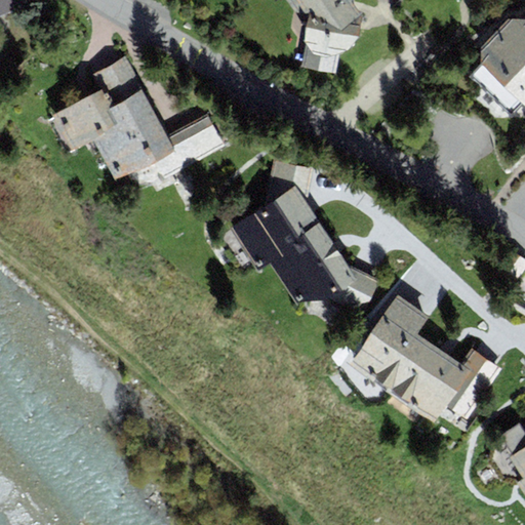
[(11,0),(0,0),(0,16),(12,11),(11,0)]
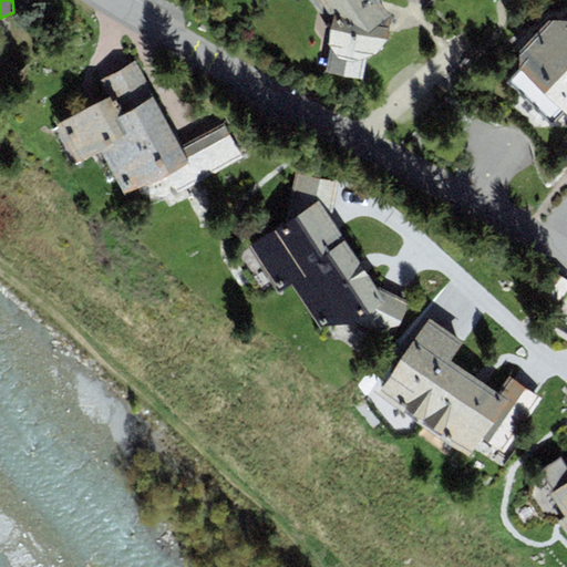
[(310,0),(320,13),(334,18),(328,44),(330,47),(326,71),(364,79),(367,58),(387,43),(391,17),(380,2),(381,0),(310,0)]
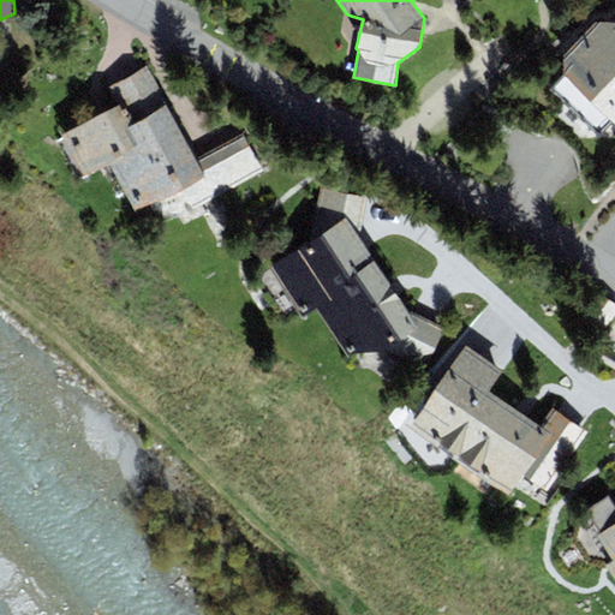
[(614,22),(597,23),(565,55),(565,75),(550,89),(601,138),(614,123),(614,22)]
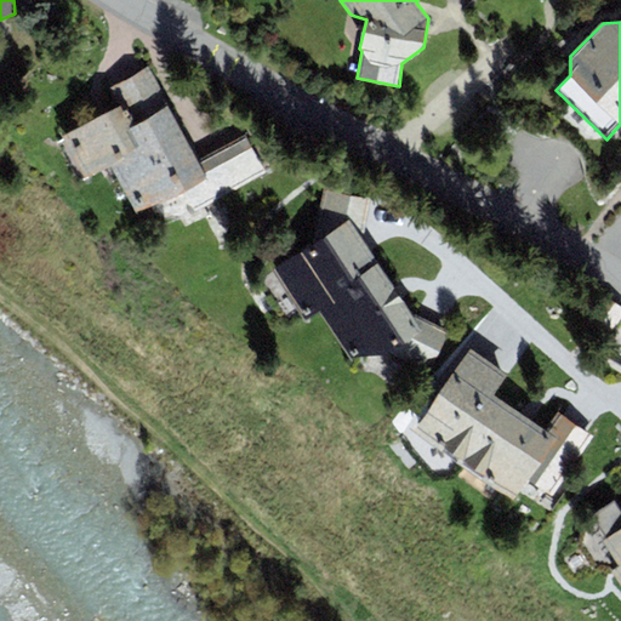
[(112,166),(119,180),(188,144),(148,68),(109,89),(118,106),(141,151),(112,166)]
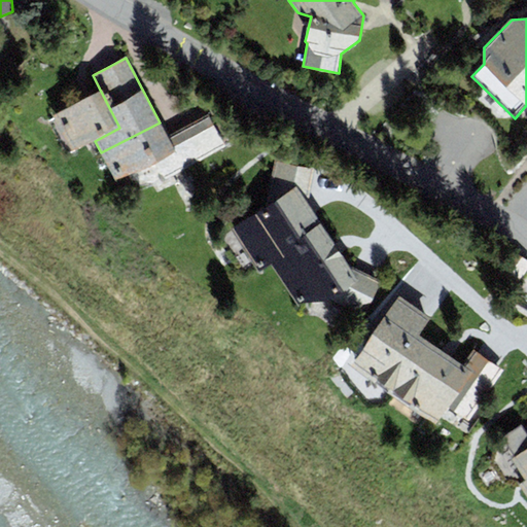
[(73,151),(95,141),(119,128),(100,90),(54,114),(73,151)]
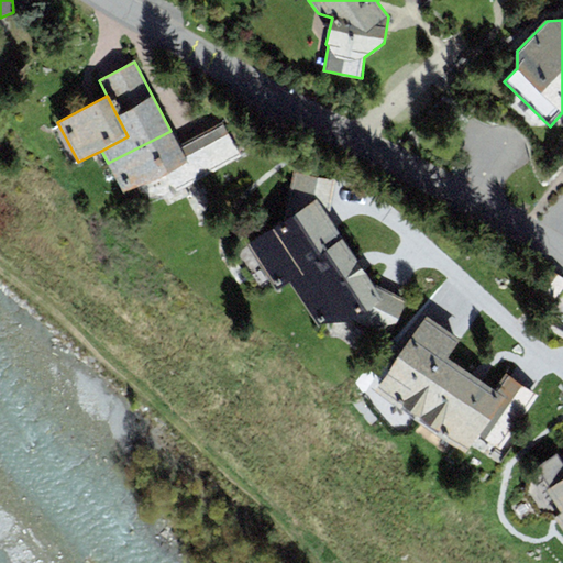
[(178,145),(170,131),(108,163),(123,194),(166,170),(176,190),(241,157),(222,122),(178,145)]
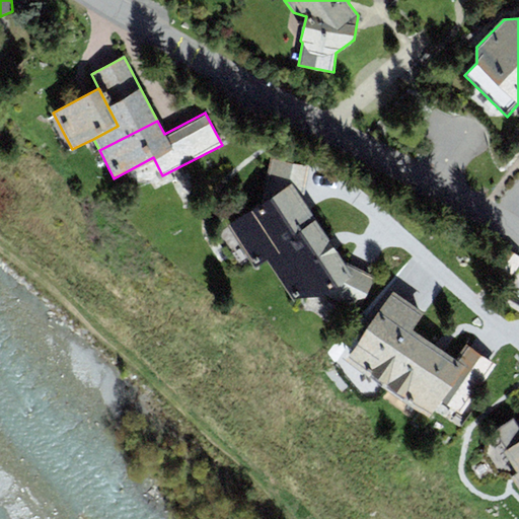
[(255,267),(269,260),(316,220),(303,200),(310,166),(272,158),(263,203),(227,226),(255,267)]
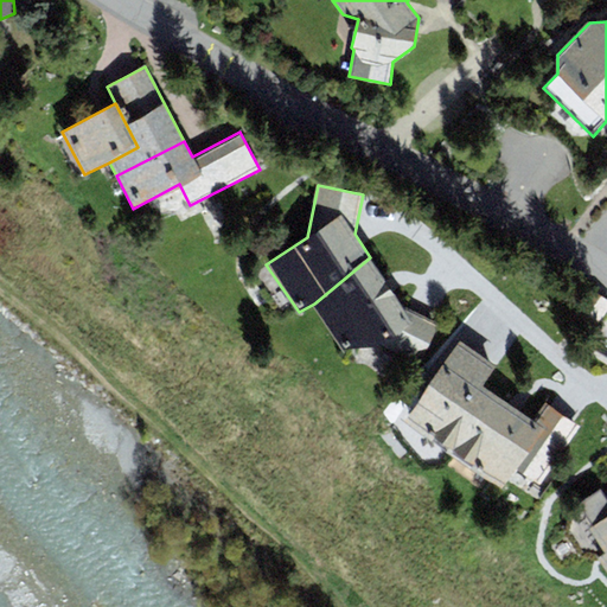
[(403,306),(370,257),(314,304),(344,349),(381,344),(416,360),(439,325),(403,306)]
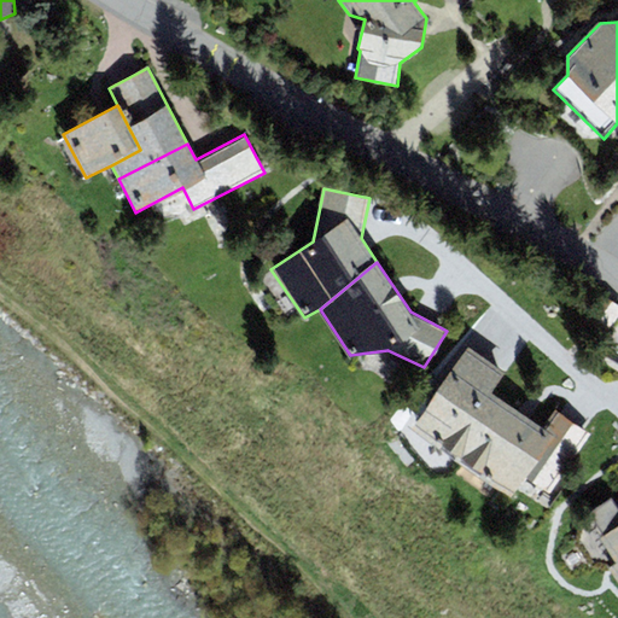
[(412,430),(458,461),(502,398),(493,392),(506,373),(468,347),(412,430)]
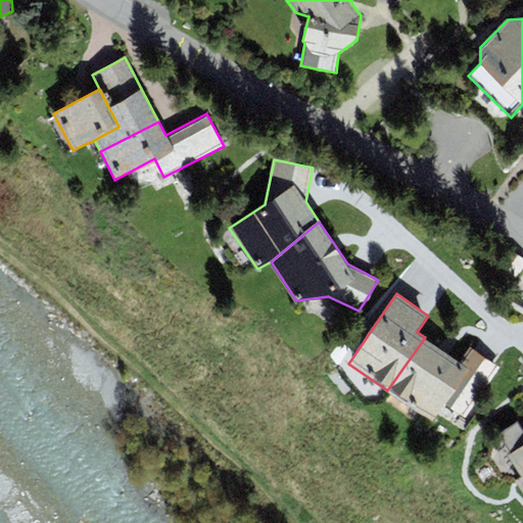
[(460,362),(425,337),(387,390),(432,422),(444,405),(468,420),(503,370),(470,347),(460,362)]
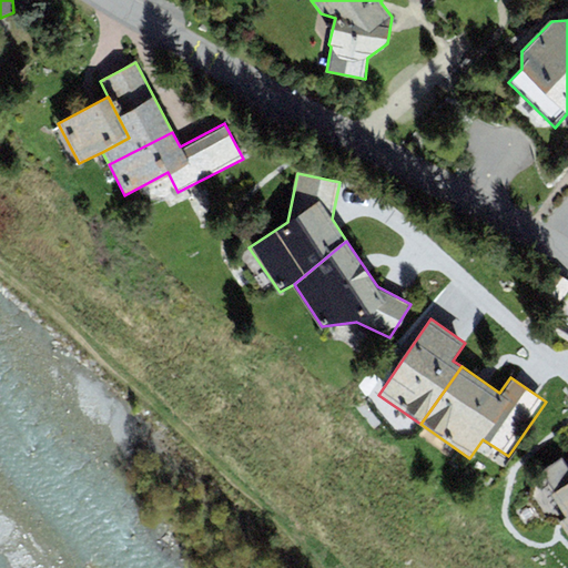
[(567,516),(560,521),(567,533),(567,465),(564,458),(540,473),(567,516)]
